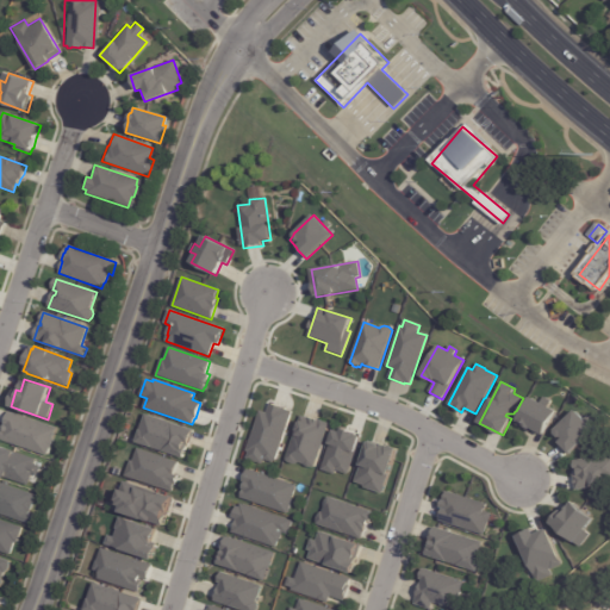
[(516,425),(530,397),(541,403),(543,397),(552,400),(548,408),(556,411),(545,435),(531,429),(529,433),(516,425)]
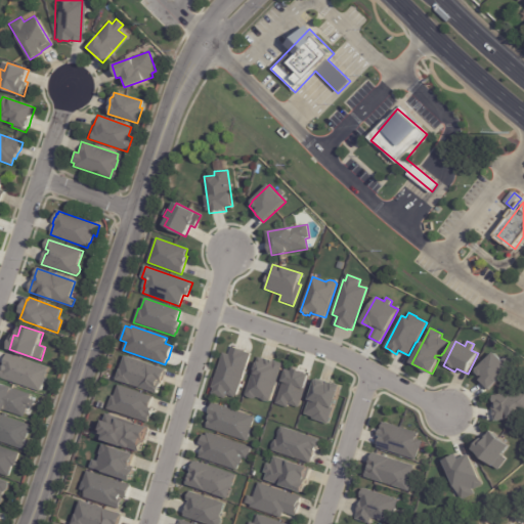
[(223,353),(229,355),(232,347),(245,351),(245,352),(250,354),(236,396),(235,395),(234,397),(227,395),(225,399),(212,394),(214,389),(212,388),(223,353)]
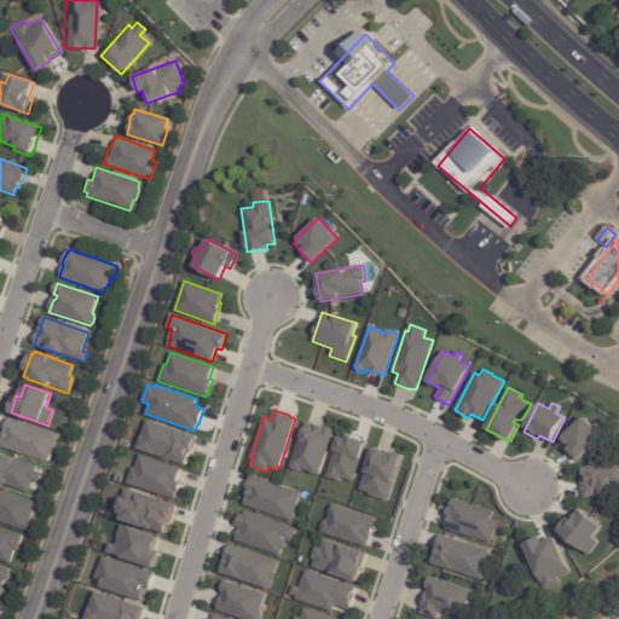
[(0,446),(0,443),(9,417),(58,434),(53,446),(55,446),(52,456),(50,456),(47,463),(0,446)]
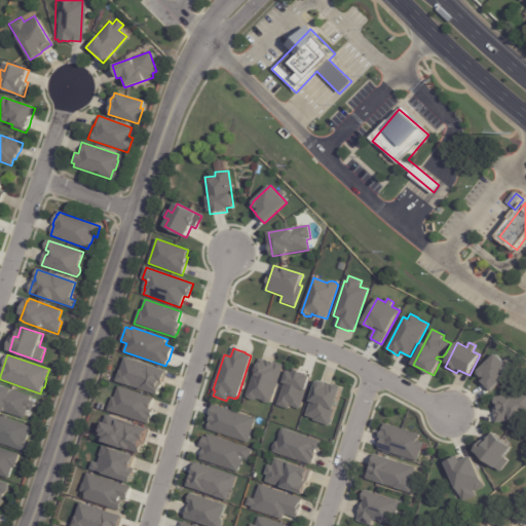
[(489,392),(480,383),(481,382),(479,380),(482,377),(479,374),(479,371),(496,354),(513,371),(489,392)]
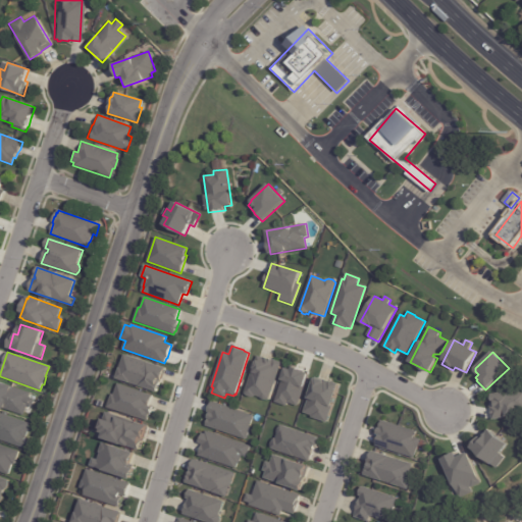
[(116,378),(124,354),(165,368),(160,381),(159,381),(159,382),(160,383),(157,393),(116,378)]
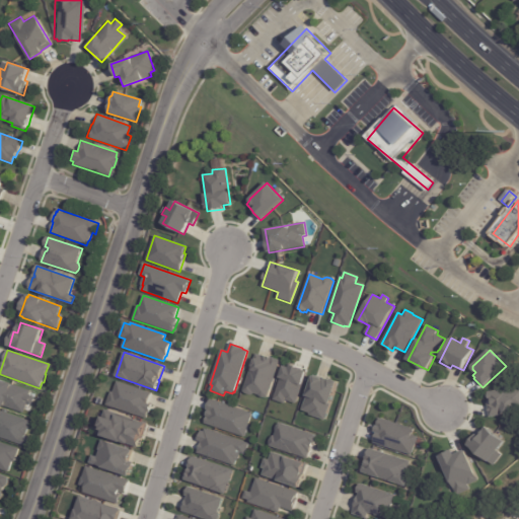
[(255,354),(262,356),(263,356),(267,357),(268,357),(272,358),(273,357),(280,360),(267,398),(266,397),(264,397),(261,397),(258,395),(253,393),(253,394),(251,394),(247,394),(245,393),(243,391),(255,354)]
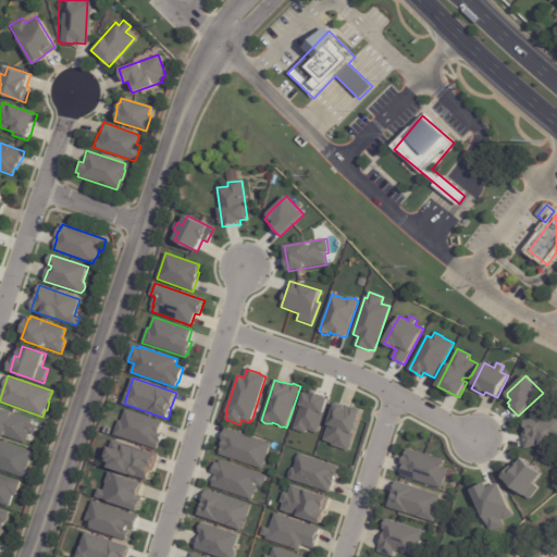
[(293,430),(305,392),(311,394),(312,391),(316,393),(327,397),(326,397),(330,398),(323,419),(322,418),(317,433),(307,430),(306,434),(293,430)]
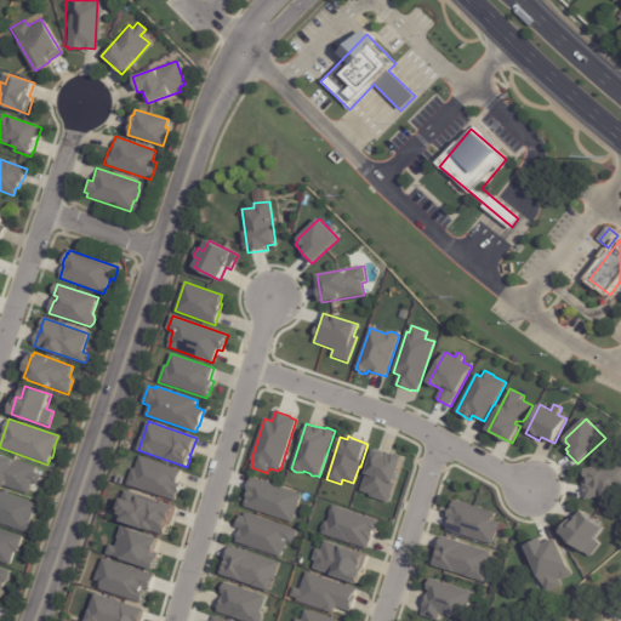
[(362,491),(376,450),(379,451),(379,450),(389,454),(389,453),(391,453),(391,454),(393,455),(394,454),(405,457),(389,503),(370,496),(371,495),(362,491)]
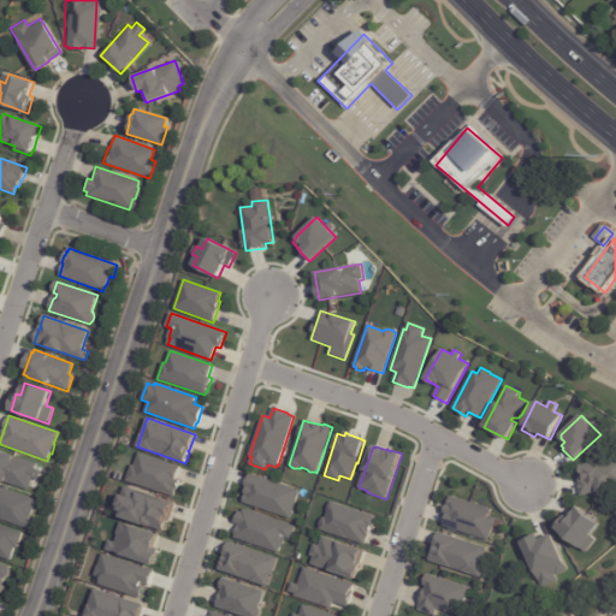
[(0,480),(0,451),(36,463),(34,469),(40,471),(37,480),(31,479),(28,490),(0,480)]
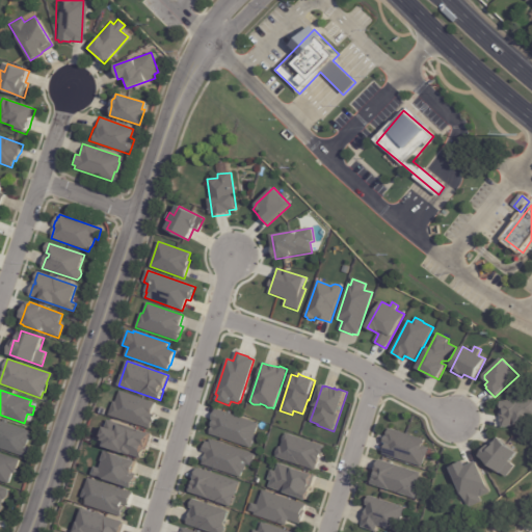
[(121,392),(156,403),(153,414),(156,415),(154,422),(152,422),(150,428),(110,416),(114,402),(116,403),(121,392)]
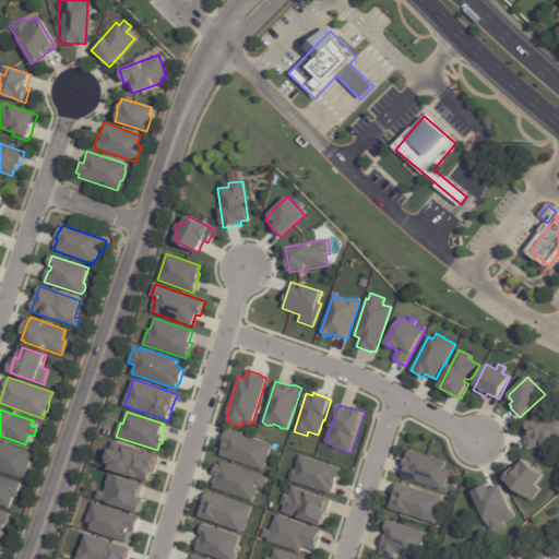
[(558,444),(527,450),(524,435),(528,435),(527,432),(526,432),(526,430),(525,430),(524,425),(526,425),(525,423),(558,416),(558,444)]
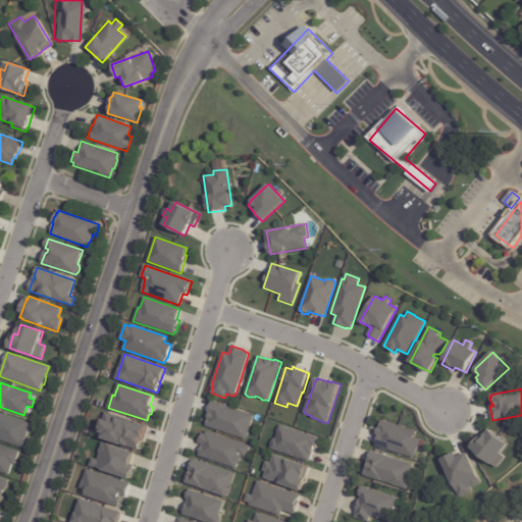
[(206,426),(208,419),(207,419),(209,414),(207,414),(211,402),(253,416),(249,426),(250,427),(245,439),(206,426)]
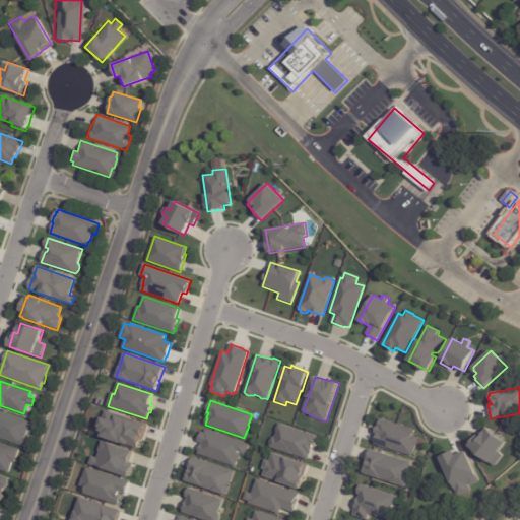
[(0,439),(0,411),(28,421),(27,427),(28,428),(25,437),(23,437),(23,439),(29,440),(26,448),(0,439)]
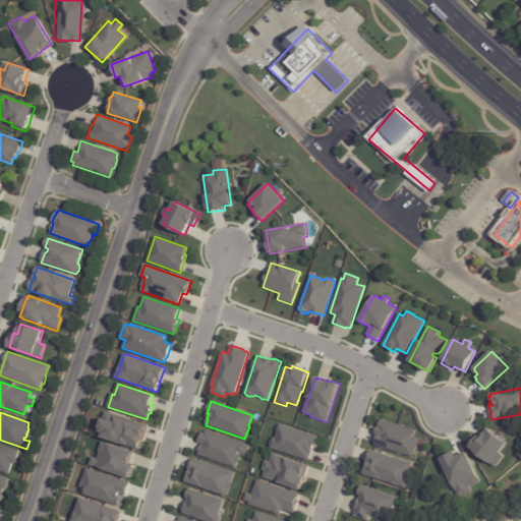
[(98,436),(106,412),(147,425),(138,449),(98,436)]
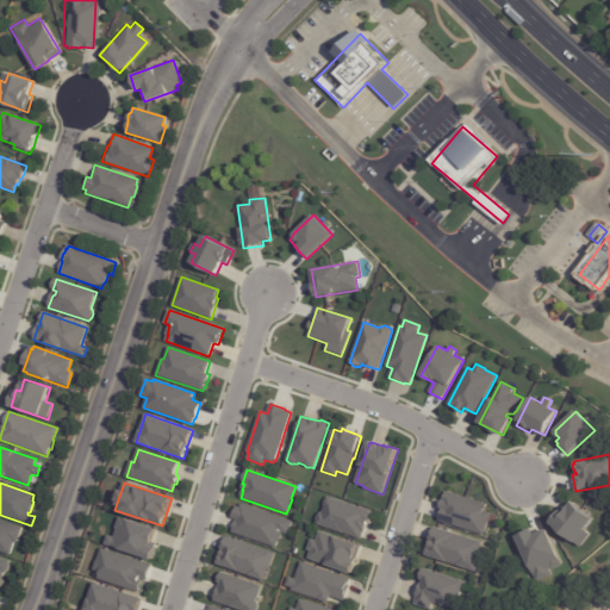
[(447,493),(485,505),(483,511),(490,514),(485,527),(483,535),(439,521),(442,509),(441,508),(442,500),(443,502),(447,493)]
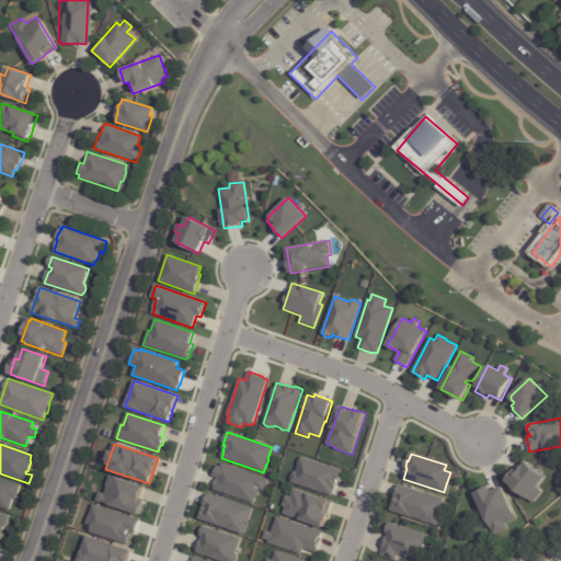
[(292,482),(292,478),(293,474),(295,471),(296,472),(299,467),(298,464),(299,460),(301,458),(301,457),(343,470),(340,482),(339,481),(338,484),(336,484),(334,490),(333,489),(331,495),(292,482)]
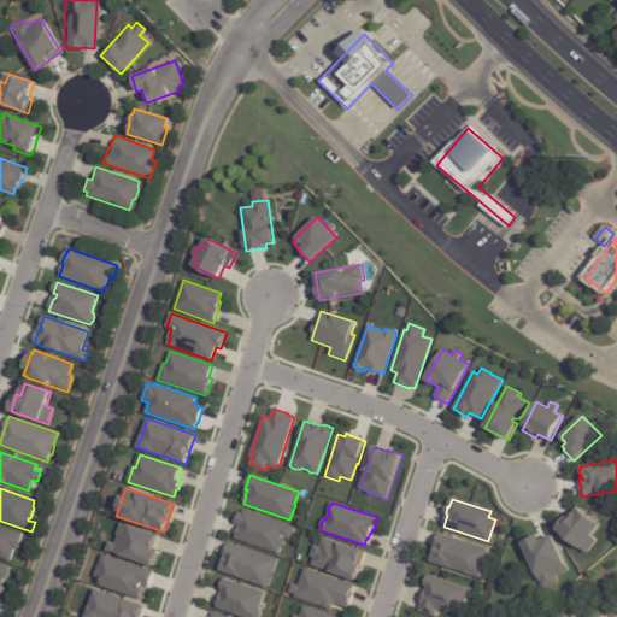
[(556,529),(566,516),(570,518),(579,507),(600,526),(591,536),(597,541),(586,554),(556,529)]
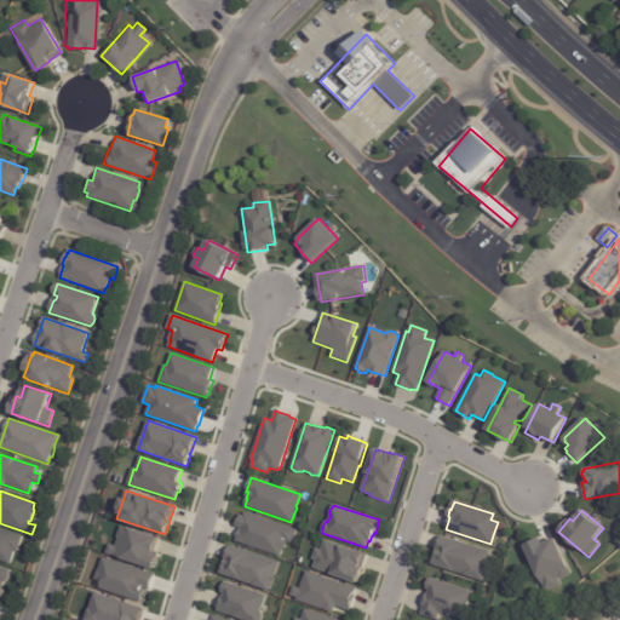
[(235,541),(239,528),(235,527),(240,514),(244,515),(244,512),(296,529),(291,543),(286,541),(283,550),(281,550),(279,556),(235,541)]
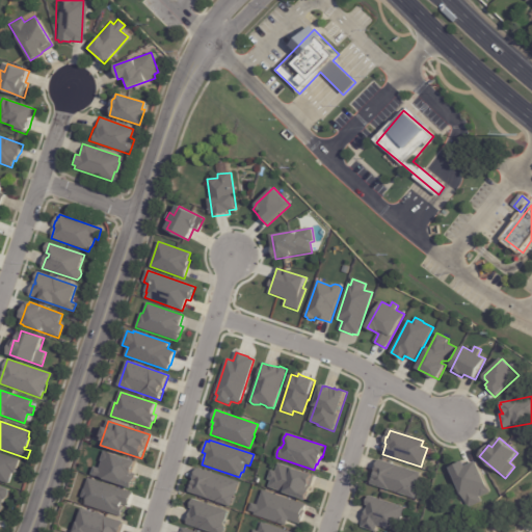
[(133,489),(92,475),(95,467),(100,469),(103,461),(102,461),(105,451),(137,461),(133,472),(134,472),(132,476),(131,476),(136,478),(133,489)]
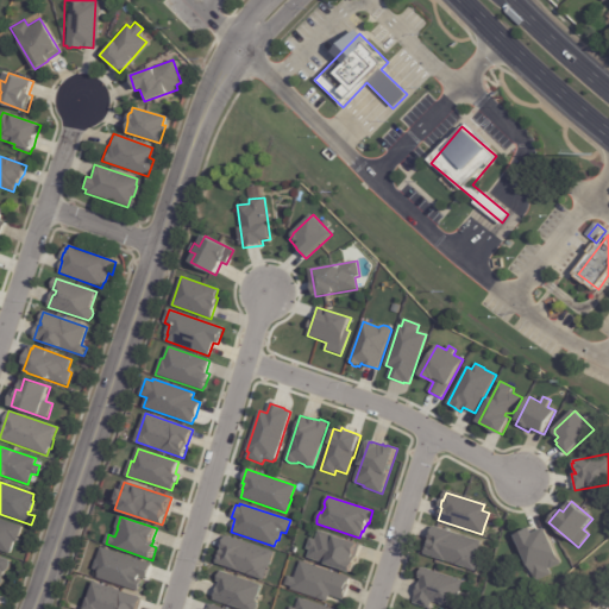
[(0,551),(0,519),(23,527),(17,542),(14,542),(10,554),(0,551)]
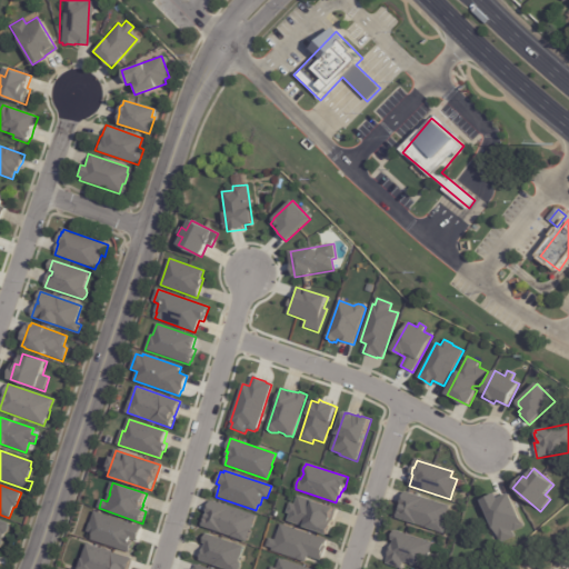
[(443,533),(448,521),(445,520),(450,506),(405,491),(396,518),(443,533)]
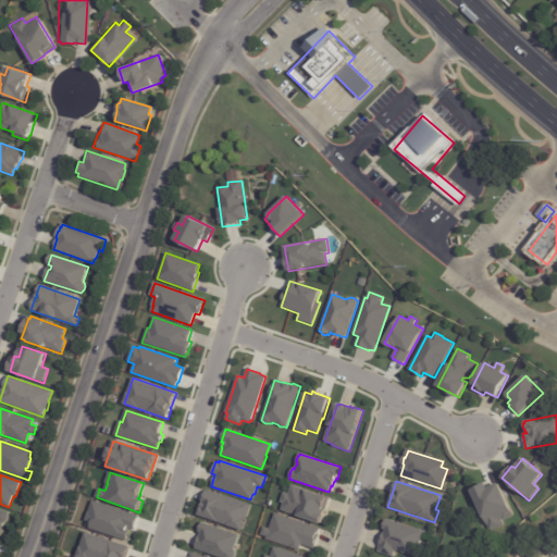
[(487,487),(498,483),(514,516),(503,521),(503,519),(500,520),(502,522),(489,528),(472,491),(486,484),(487,487)]
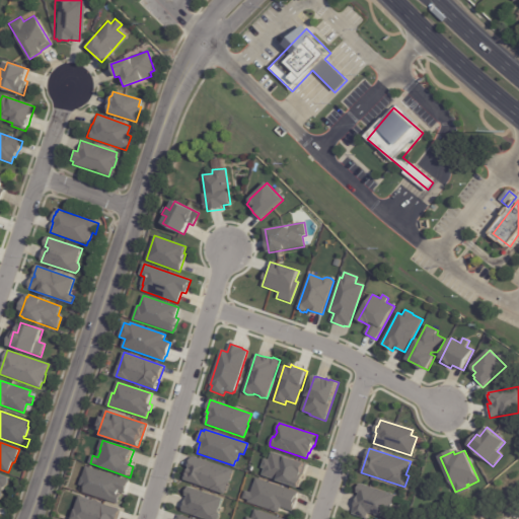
[(262,475),(264,469),(262,468),(265,458),(269,460),(272,452),(306,463),(301,479),(302,479),(300,489),(262,475)]
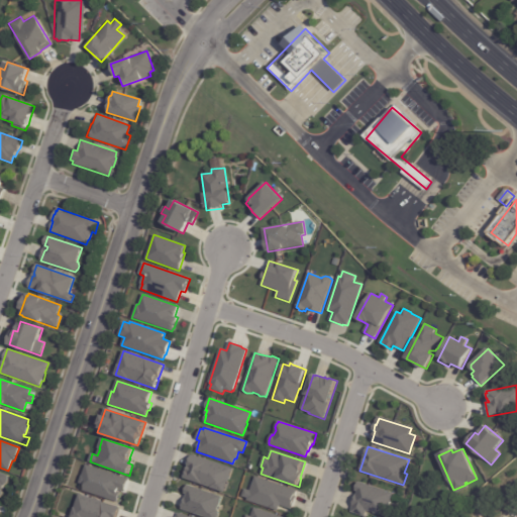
[(184,479),(192,454),(232,469),(224,492),(184,479)]
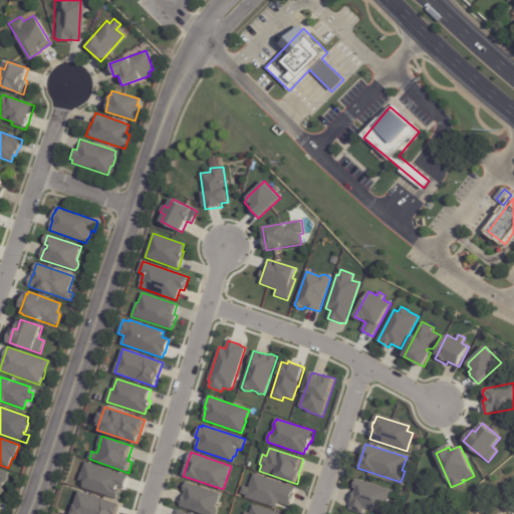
[(83,488),(85,482),(79,480),(81,473),(82,473),(86,462),(127,477),(123,489),(119,488),(119,489),(116,499),(83,488)]
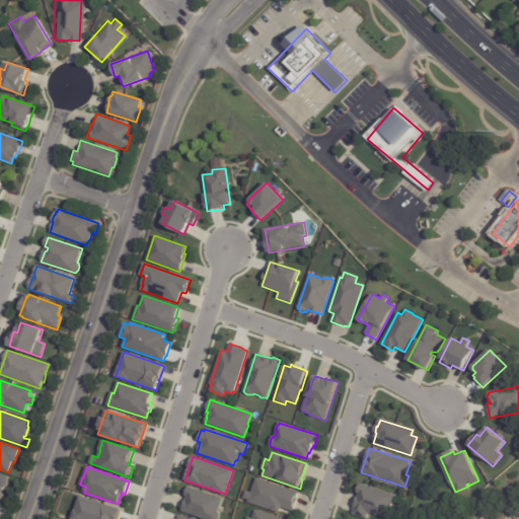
[(0,474),(8,477),(8,482),(7,485),(5,488),(3,488),(2,493),(2,495),(1,498),(0,499),(0,474)]
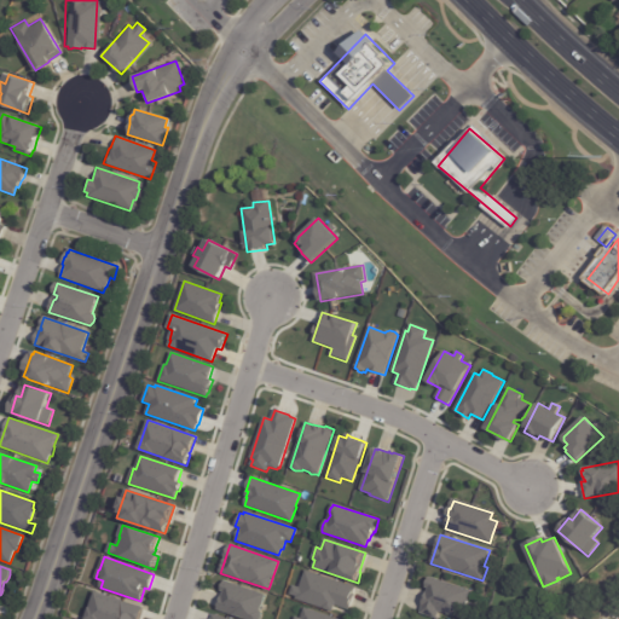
[(333,612),(295,600),(296,596),(290,595),(293,585),(300,588),(306,571),(354,586),(352,594),(354,595),(348,609),(335,606),(333,612)]
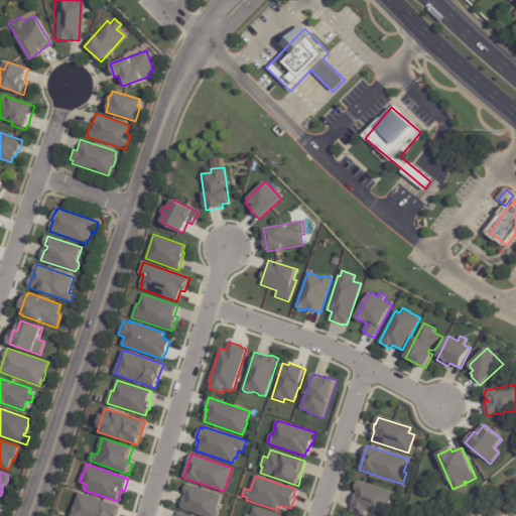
[(348,511),(350,506),(349,505),(353,494),(354,495),(356,491),(353,490),(355,481),(391,492),(383,515),(363,510),(361,515),(348,511)]
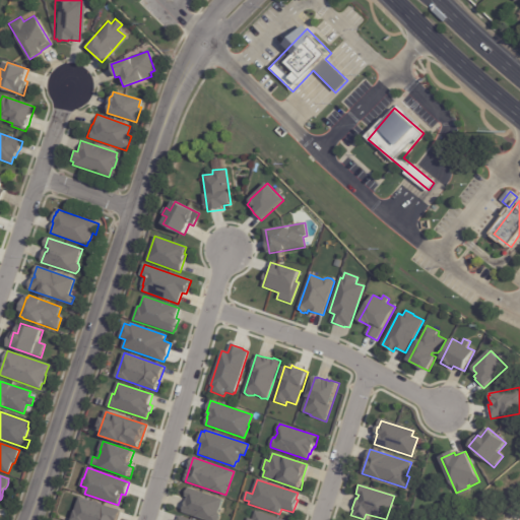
[(198,519),(182,515),(186,501),(187,502),(189,498),(186,497),(189,489),(223,500),(218,513),(219,514),(219,518),(219,519),(198,519)]
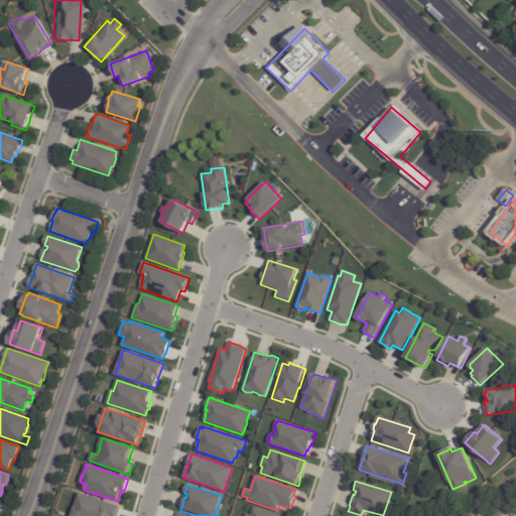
[(72,515),(80,493),(120,507),(117,515),(72,515)]
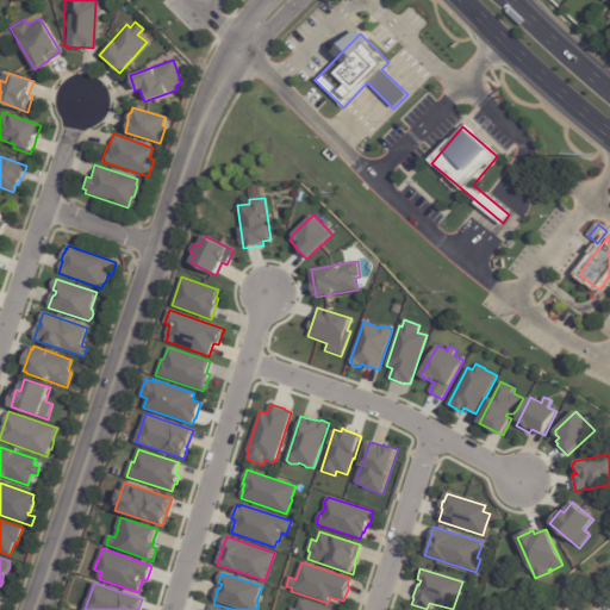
[(290,609),(291,608),(296,609),(299,599),(331,609),(290,609)]
